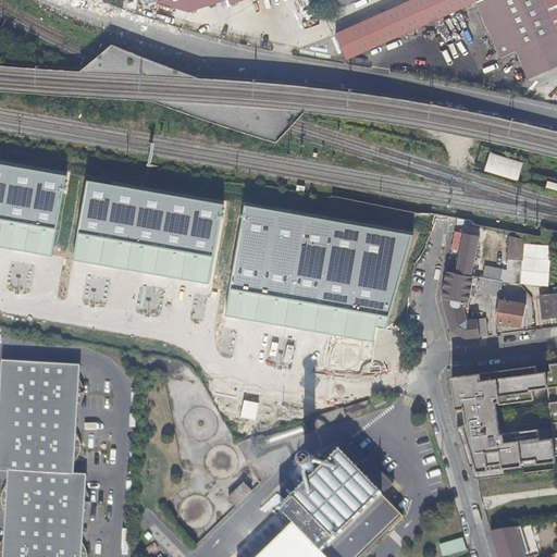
[(152,0),(158,19),(231,0),(152,0)]
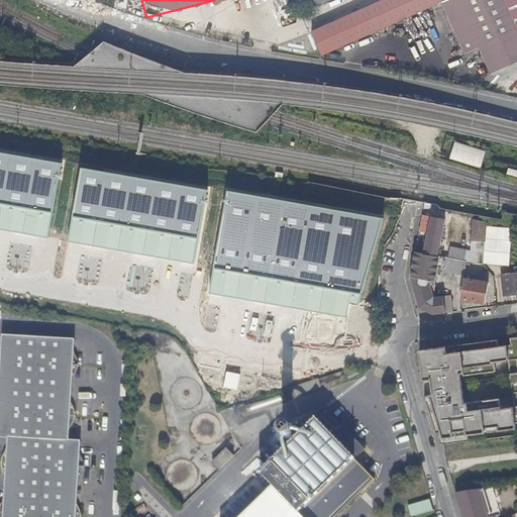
[(317,58),(440,3),(446,0),(376,0),(301,34),(312,60),(317,58)]
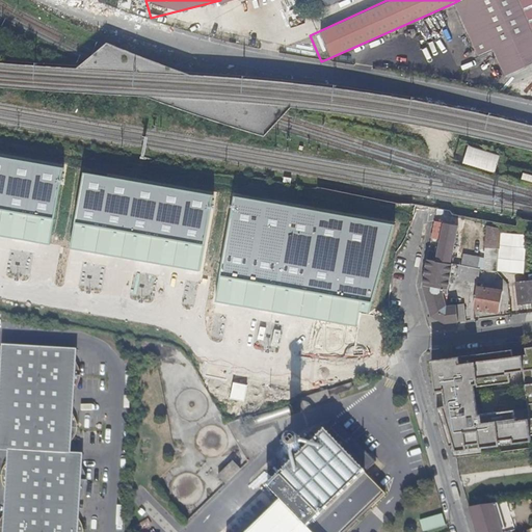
[(531,0),(459,0),(453,3),(476,56),(491,50),(503,76),(531,63),(531,0)]
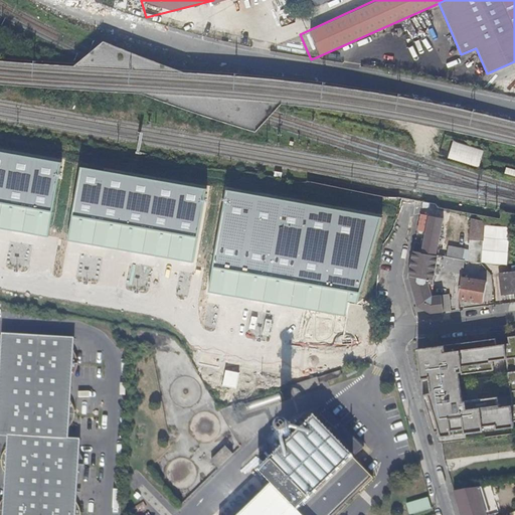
[(483,149),(453,140),(448,157),(478,166),(483,149)]
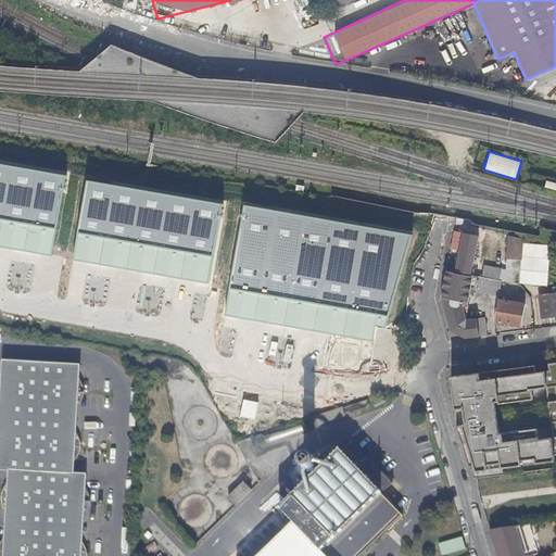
[(66,175),(0,162),(0,245),(52,255),(66,175)]
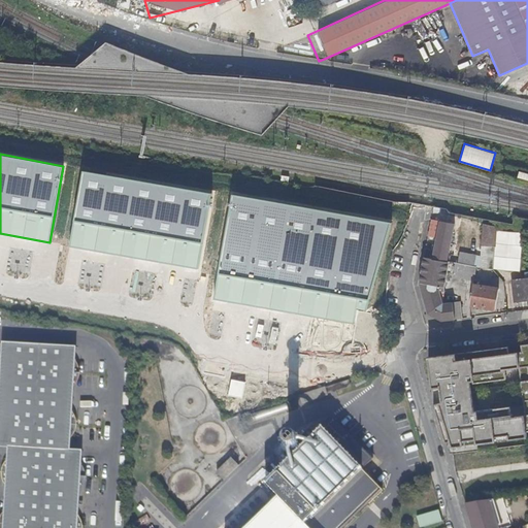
[(212,194),(83,171),(69,245),(200,268),(212,194)]
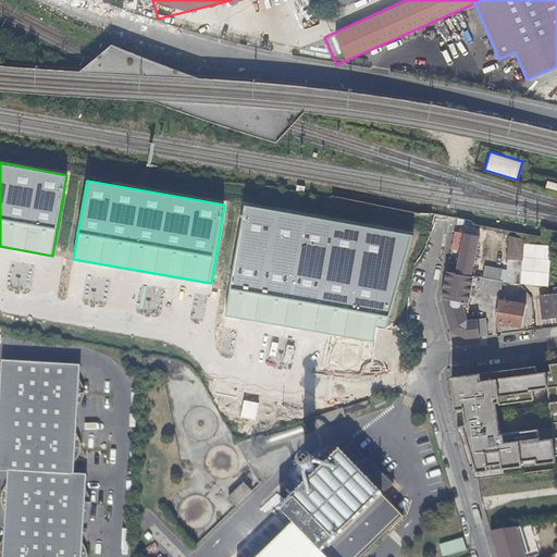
[(415,234),(245,205),(225,316),(375,343),(378,326),(387,327),(415,234)]
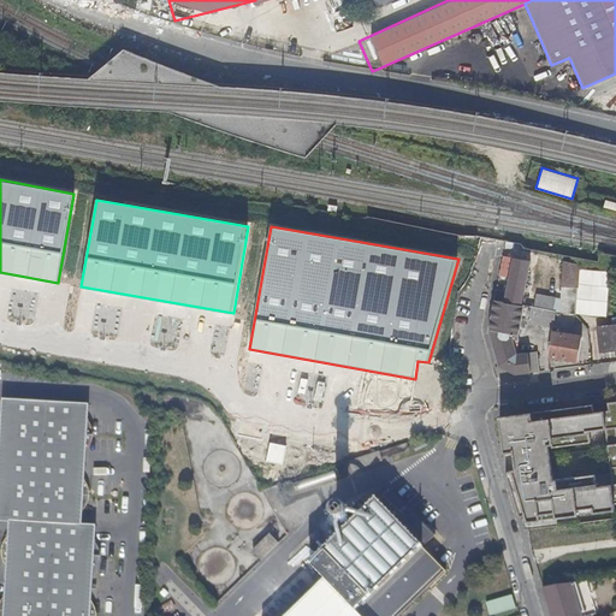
[(511,258),(504,302),(520,306),(528,260),(511,258)]
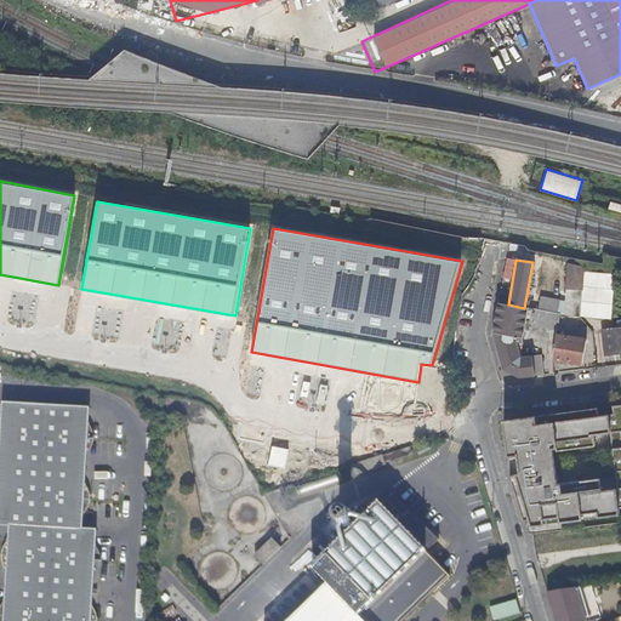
[(582,267),(568,263),(567,281),(567,291),(565,314),(579,317),(581,292),(582,267)]
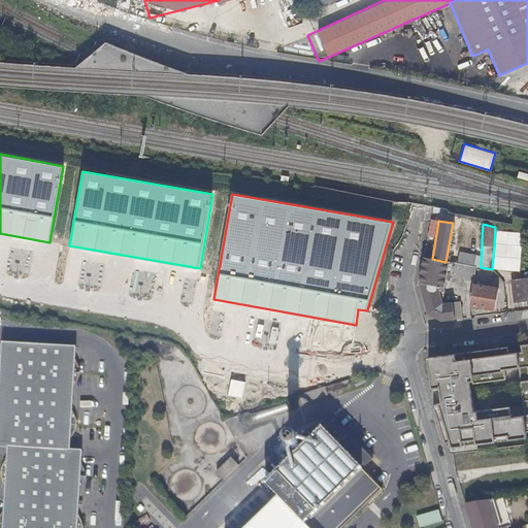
[(516,239),(518,231),(506,229),(505,237),(516,239)]
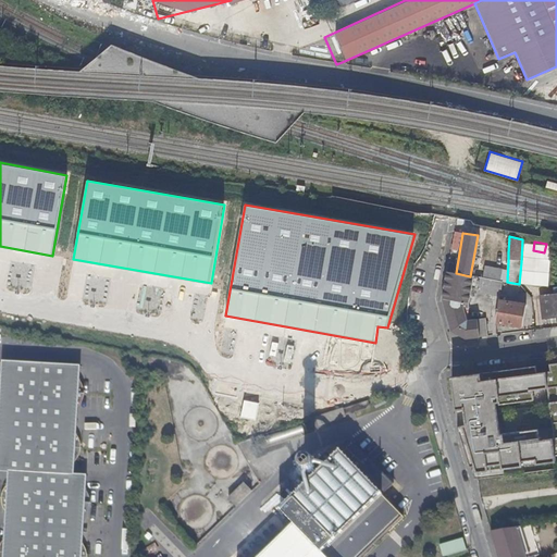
[(500,270),(485,267),(483,276),(499,280),(500,270)]
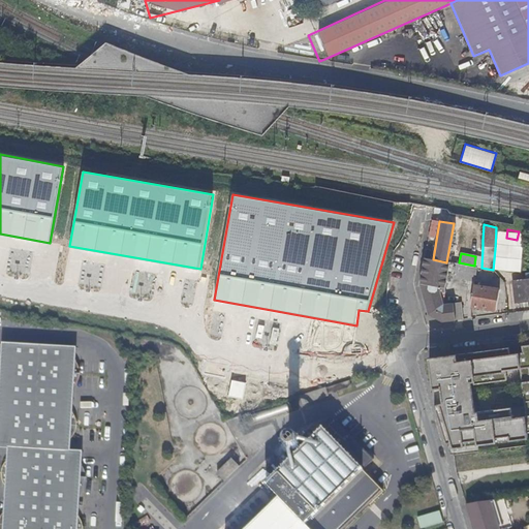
[(433,259),(424,258),(419,283),(429,314),(442,321),(462,319),(459,301),(443,304),(440,291),(437,291),(437,286),(444,287),(448,262),(446,262),(433,259)]
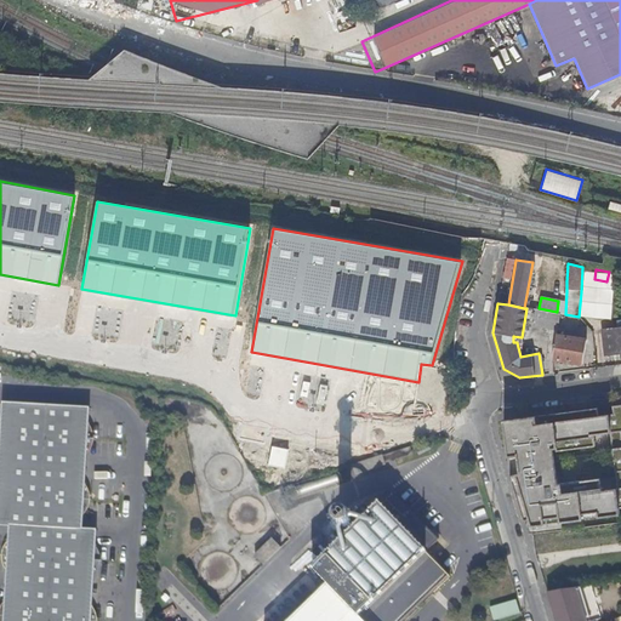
[(560,314),(535,309),(531,324),(557,329),(560,314)]
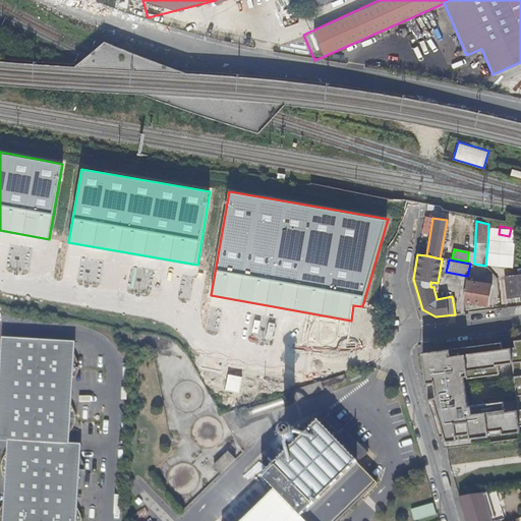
[(520,295),(520,274),(514,275),(511,279),(512,284),(506,284),(508,297),(520,295)]
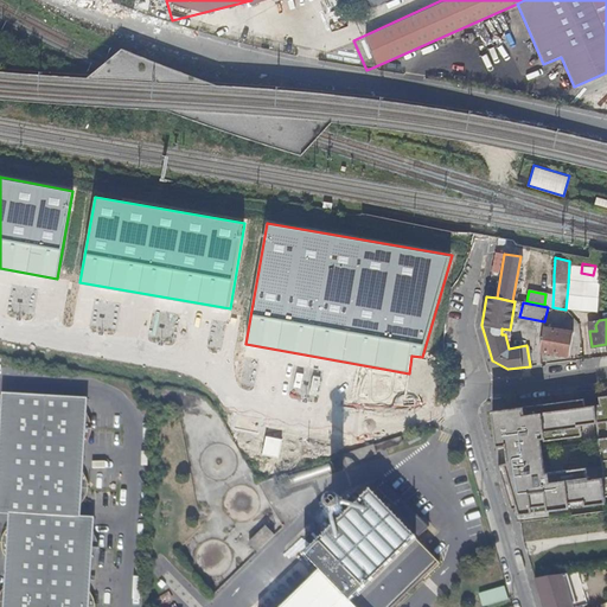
[(573,332),(543,327),(538,350),(569,355),(573,332)]
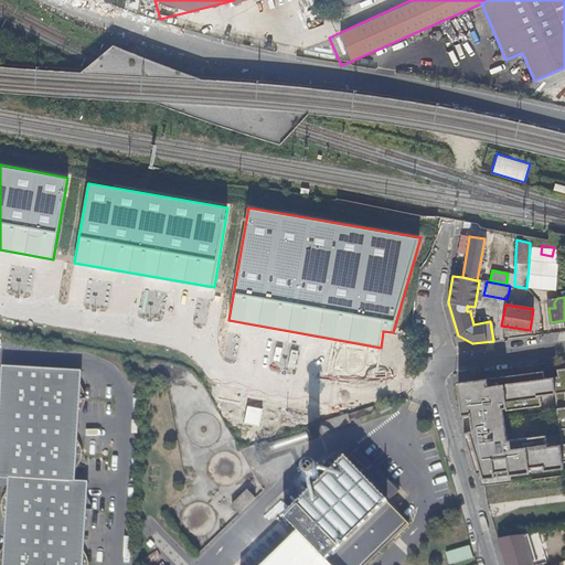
[(0,404),(0,477),(8,478),(0,564),(80,564),(87,483),(74,482),(82,373),(3,366),(0,404)]
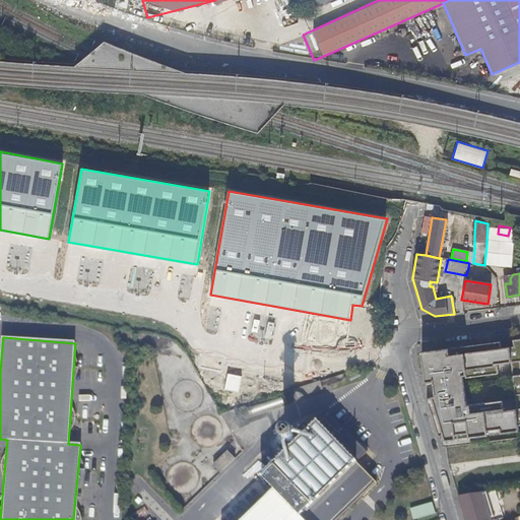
[(519,338),(513,339),(514,346),(501,348),(500,341),(421,351),(429,397),(440,436),(445,434),(446,440),(456,439),(456,435),(469,433),(470,437),(488,435),(486,431),(501,429),(501,432),(519,430),(518,425),(519,424),(519,338)]
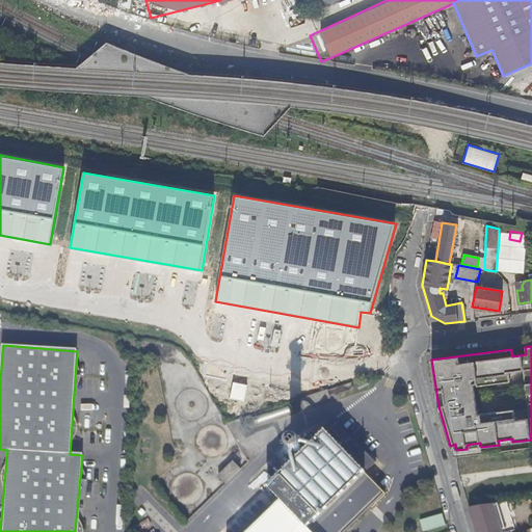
[(176,402),(176,404),(177,409),(180,416),(186,420),(193,421),(198,419),(204,415),(207,408),(208,401),(206,396),(205,395),(203,393),(198,390),(195,389),(191,389),(185,390),(180,394),(177,398),(176,402)]
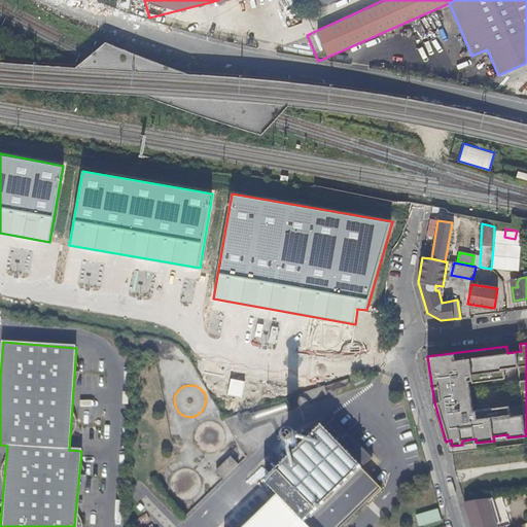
[(322,388),(297,396),(300,405),(324,396),(322,388)]
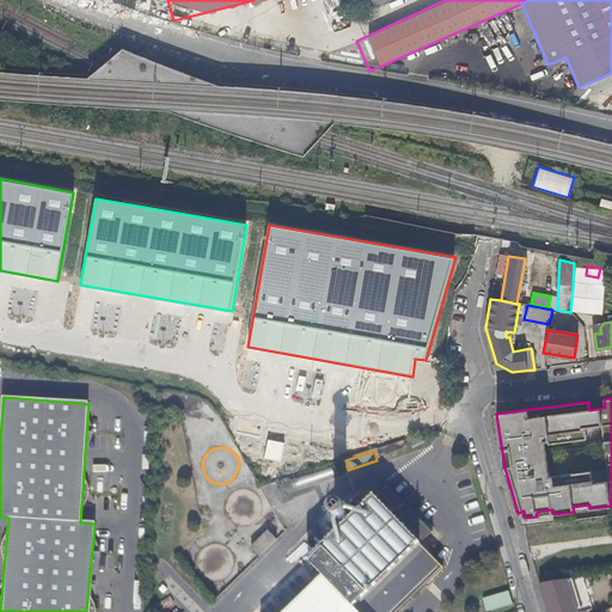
[(322,582),(350,611),(398,611),(441,569),(420,546),(432,534),(383,487),(304,564),(322,582)]
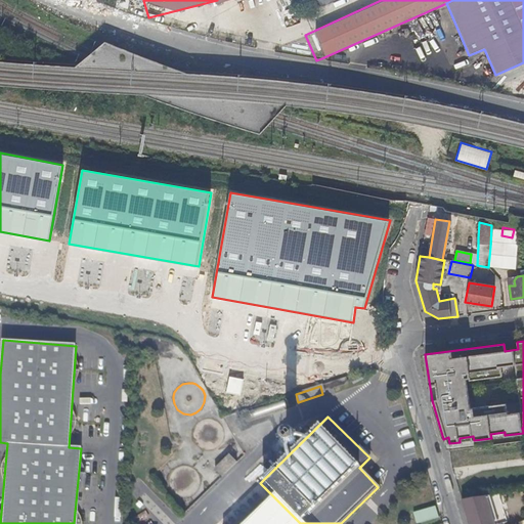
[(291,437),(288,437),(286,438),(284,442),(285,445),(288,447),(292,447),(294,444),(295,441),(293,438),(291,437)]
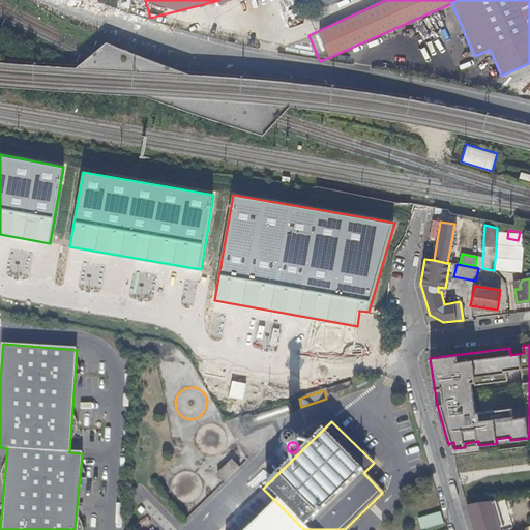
[(239,469),(232,461),(218,475),(226,482),(239,469)]
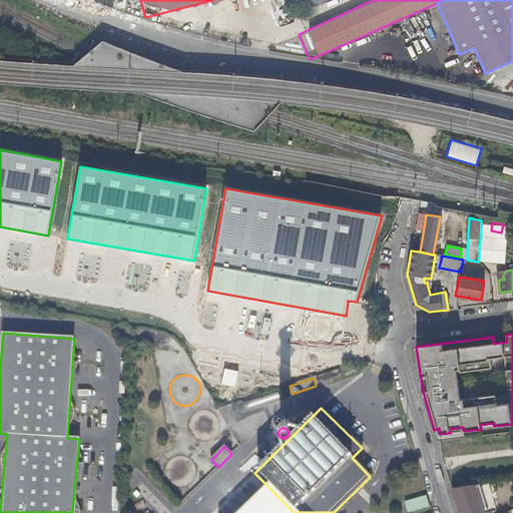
[(193,462),(188,458),(183,455),(176,456),(170,459),(166,464),(164,470),(166,477),(169,482),(175,485),(180,487),(188,484),(192,480),(195,473),(195,467),(193,462)]
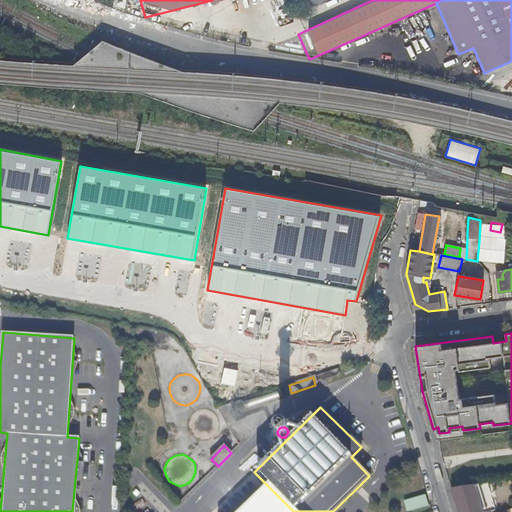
[(480,511),(474,486),(451,490),(457,511),(480,511)]
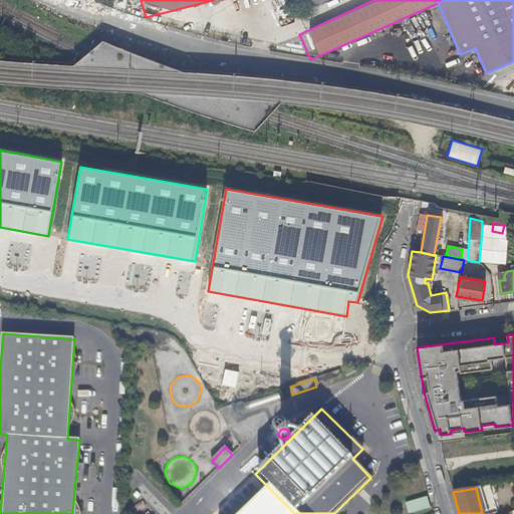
[(294,513),(270,489),(244,513),(294,513)]
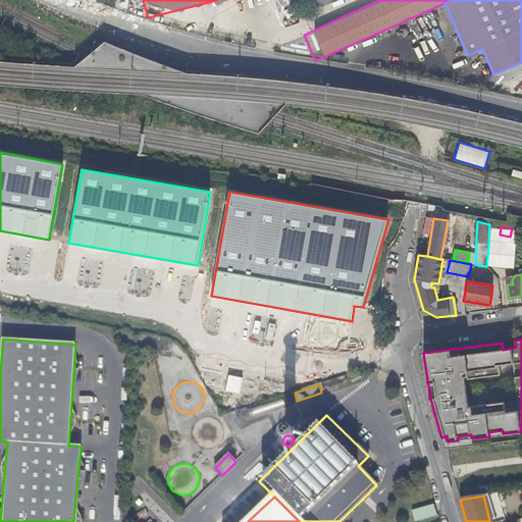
[(413,521),(436,517),(433,505),(411,509),(413,521)]
